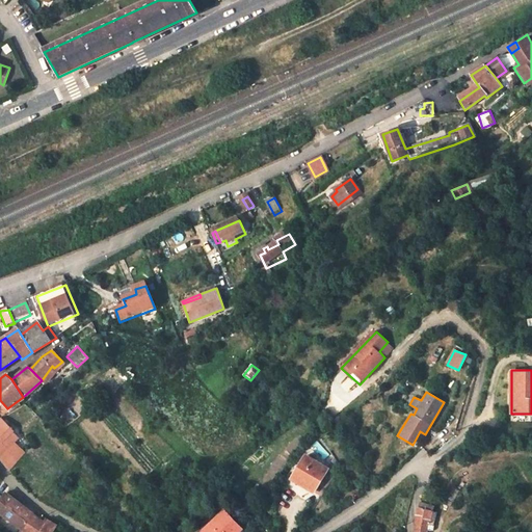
[(1,418),(0,418),(0,458),(1,459),(5,464),(20,449),(11,442),(6,449),(0,444),(12,430),(1,418)]
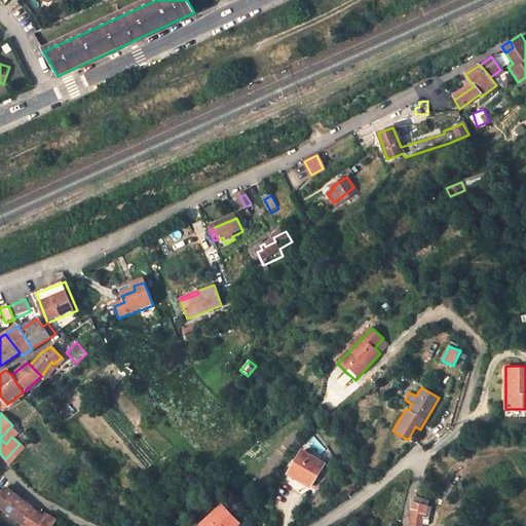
[(302,450),(289,473),(309,487),(324,464),(302,450)]
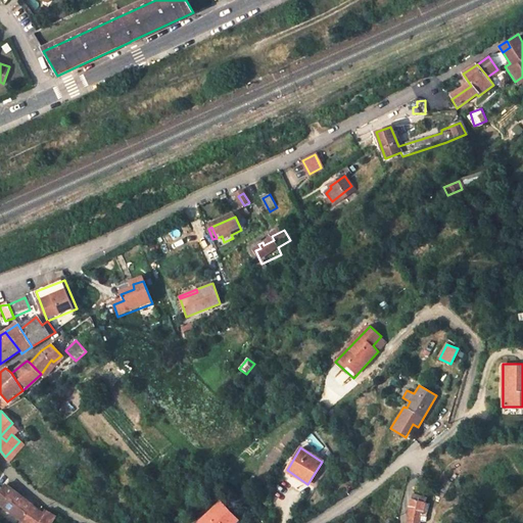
[(0,503),(10,512),(24,522),(51,522),(56,516),(45,511),(43,514),(4,484),(0,489),(0,503)]
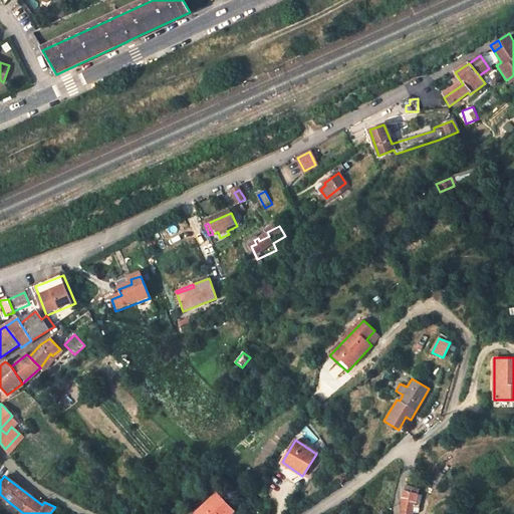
[(406,486),(403,494),(401,513),(412,513),(413,513),(418,512),(421,496),(418,494),(419,489),(406,486)]
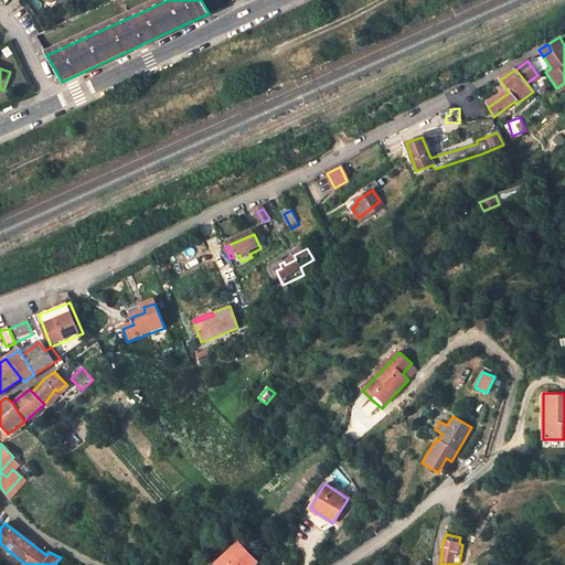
[(237,542),(214,564),(252,564),(256,562),(237,542)]
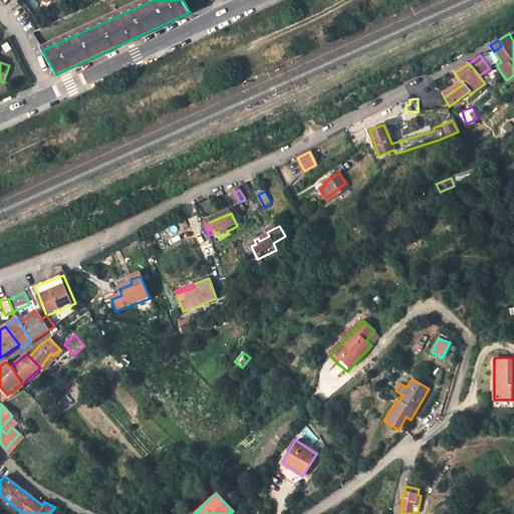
[(5,513),(23,513),(10,503),(3,512),(5,513)]
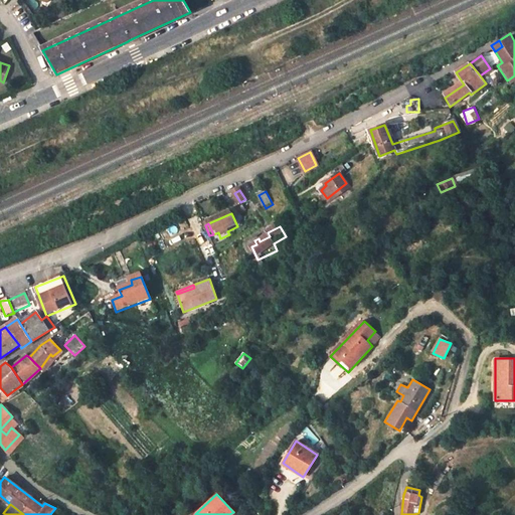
All buildings are outlined.
